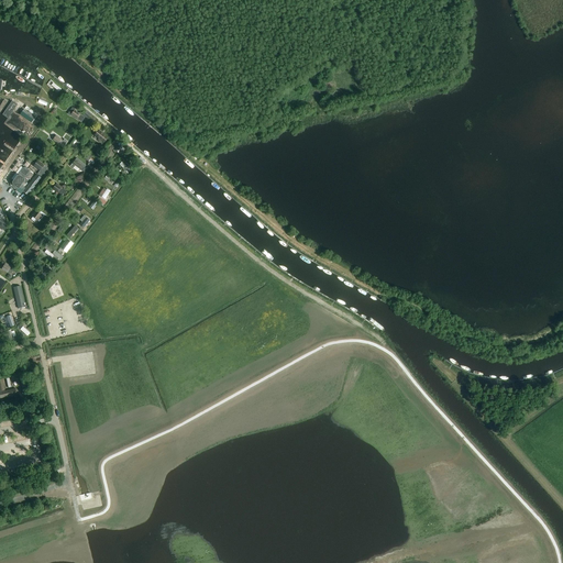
[(62,91),(64,88),(53,79),(48,84),(53,87),(54,85),(62,91)]
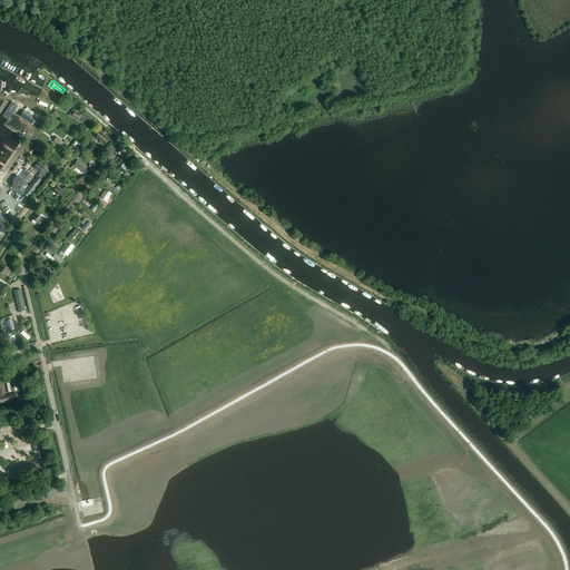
[(71,117),(72,116),(79,121),(80,120),(84,125),(87,120),(82,116),(82,117),(75,111),(76,110),(74,109),(69,115),(71,117)]
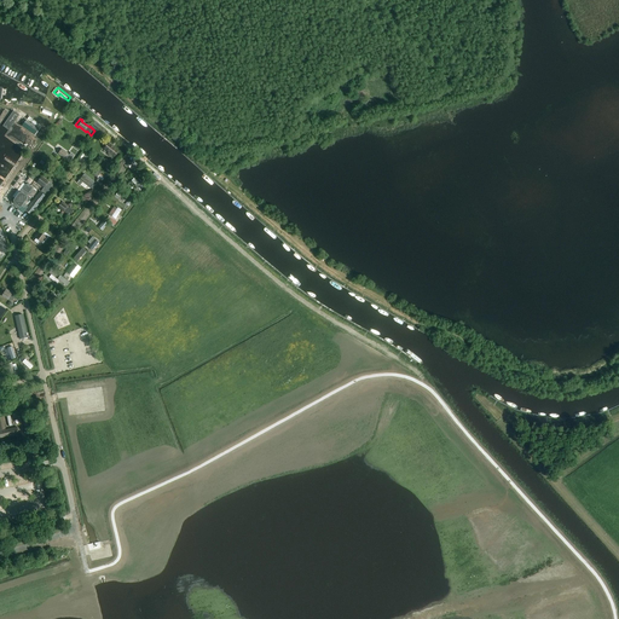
[(40,129),(27,120),(22,126),(35,136),(40,129)]
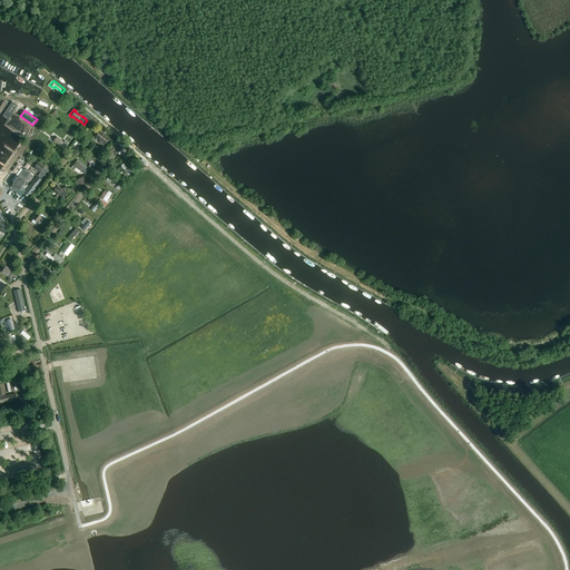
[(5,136),(19,145),(22,139),(8,130),(5,136)]
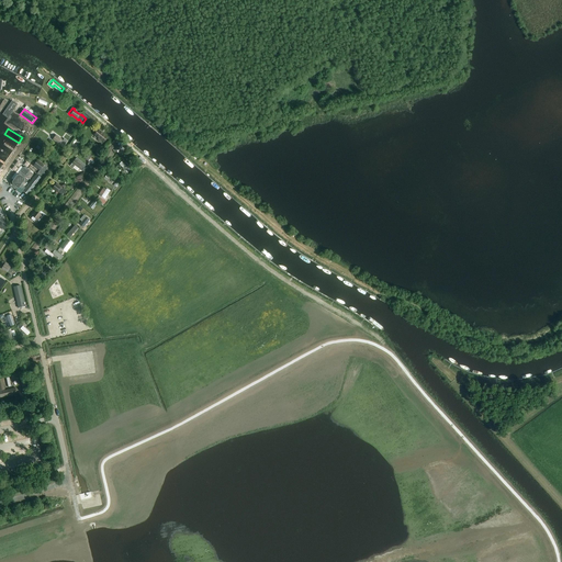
[(107,137),(104,135),(98,130),(94,135),(98,138),(100,141),(101,141),(103,143),(107,137)]
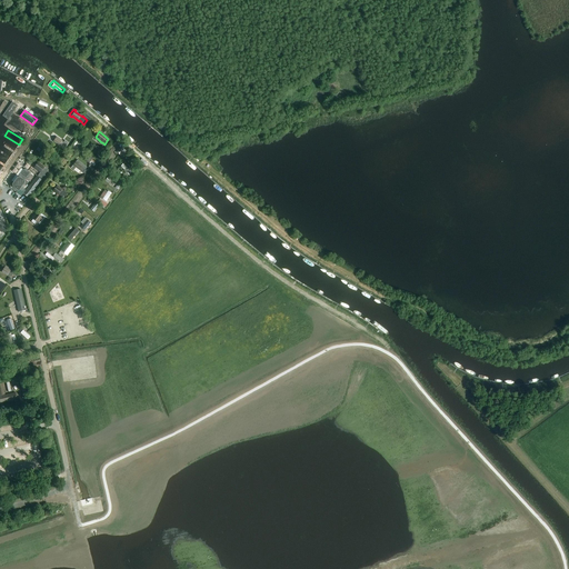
[(57,137),(53,141),(60,147),(60,146),(65,149),(69,142),(66,140),(58,135),(57,137)]
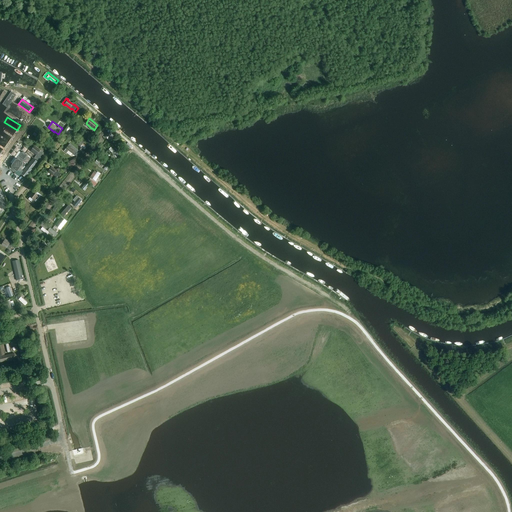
[(111,130),(105,137),(108,139),(111,135),(112,135),(114,133),(111,130)]
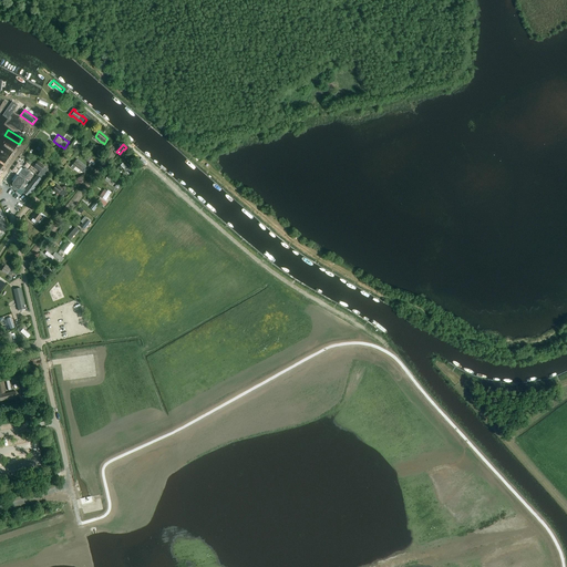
[(85,158),(92,164),(93,165),(95,162),(92,158),(88,155),(85,158)]
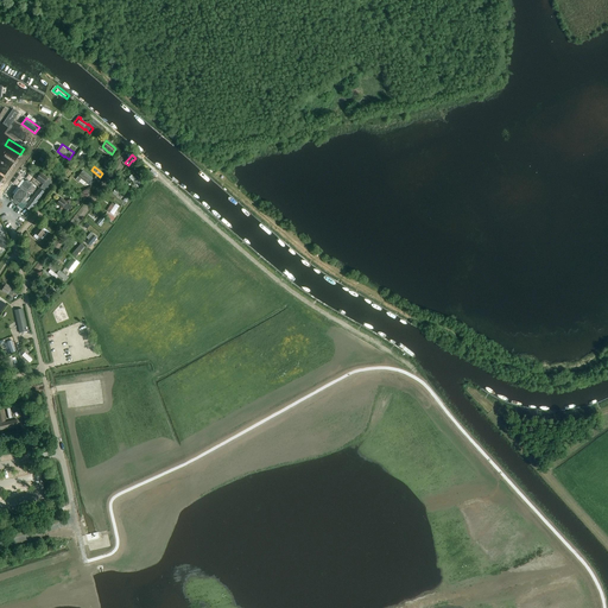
[(76,179),(80,182),(82,179),(90,185),(94,182),(92,181),(93,178),(83,171),(76,179)]
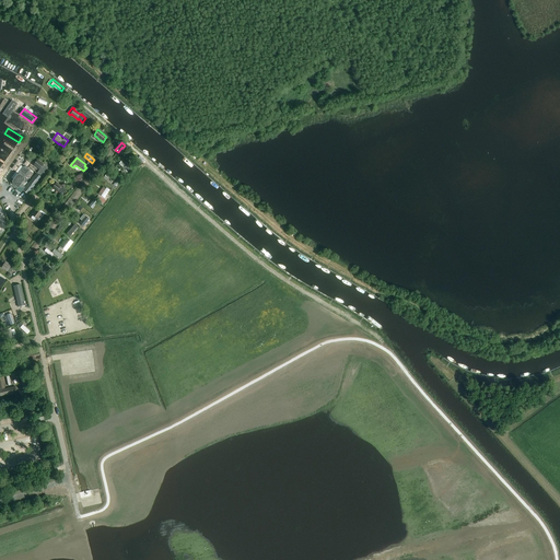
[(47,167),(44,165),(37,160),(34,165),(39,170),(37,173),(44,177),(46,174),(44,172),(47,167)]
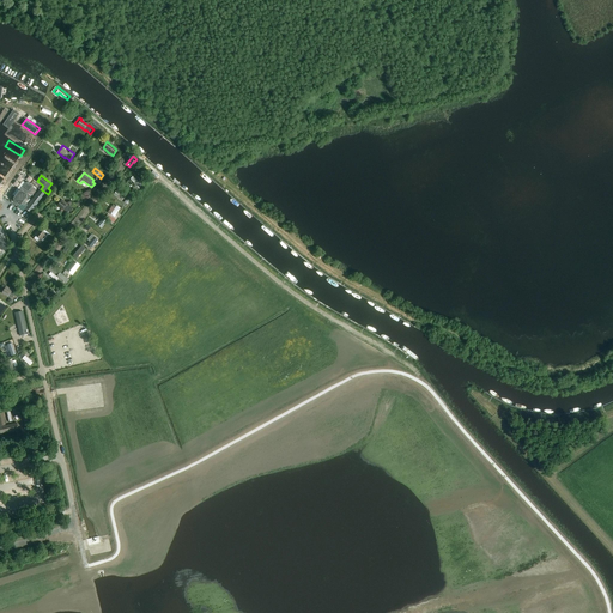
[(143,186),(133,176),(131,180),(140,188),(143,186)]
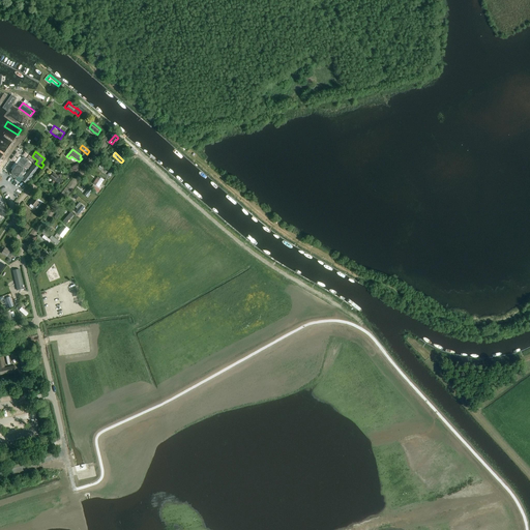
[(20,177),(24,173),(27,168),(24,166),(27,166),(28,165),(27,163),(28,163),(27,160),(25,158),(23,158),(20,162),(19,162),(12,170),(10,169),(8,171),(9,175),(16,179),(18,176),(20,177)]
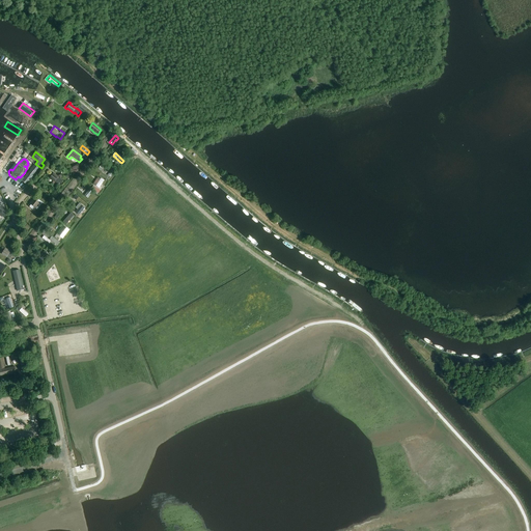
[(34,164),(22,180),(27,185),(39,168),(34,164)]
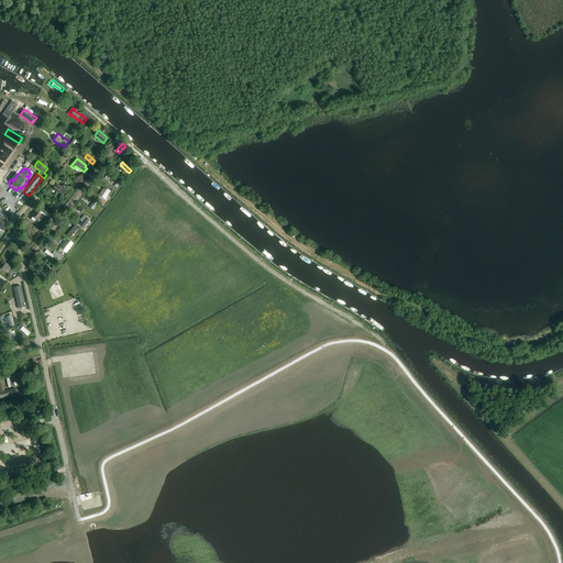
[(67,192),(64,190),(56,184),(53,188),(62,196),(64,194),(65,195),(67,192)]
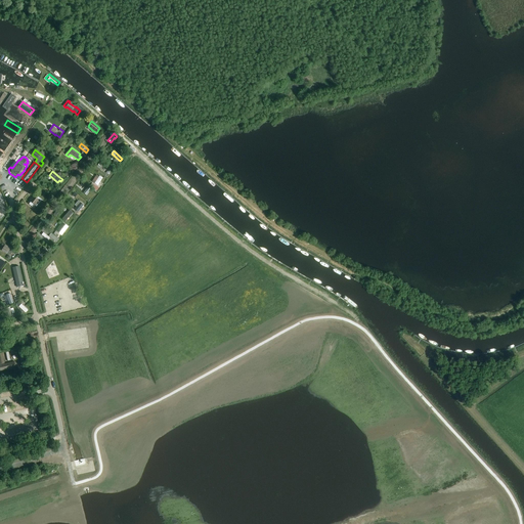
[(97,175),(95,179),(98,180),(96,183),(100,185),(105,177),(102,175),(100,177),(97,175)]
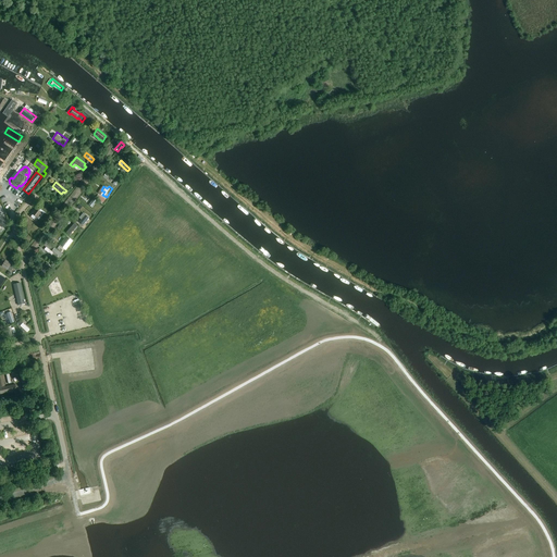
[(94,207),(95,205),(87,198),(85,201),(94,207)]
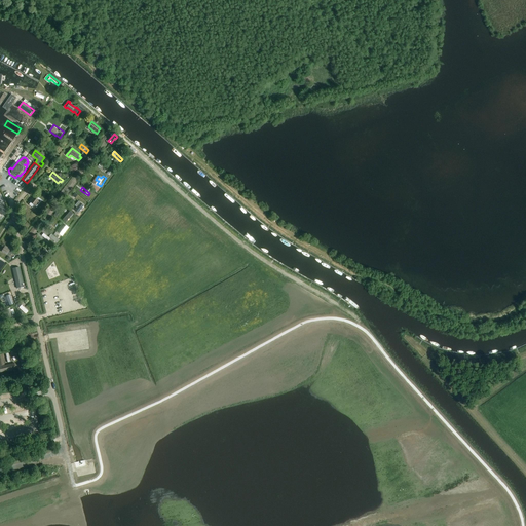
[(29,202),(36,208),(37,205),(39,207),(43,200),(35,194),(29,202)]
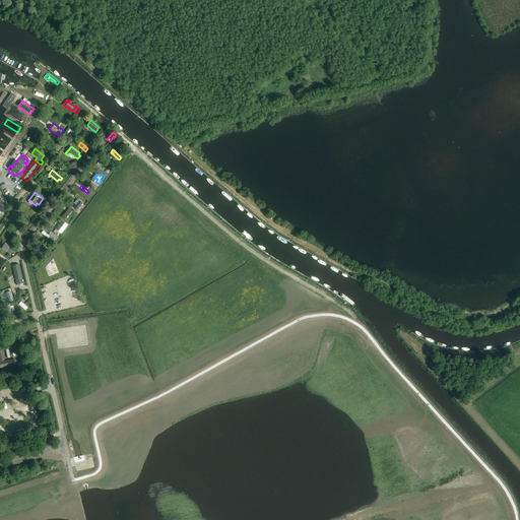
[(80,201),(74,207),(77,210),(83,203),(80,201)]
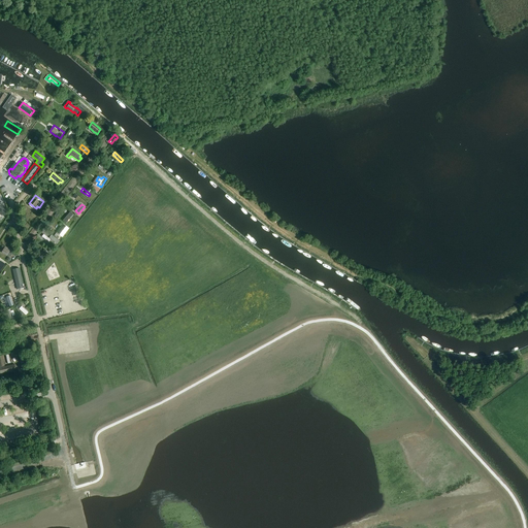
[(68,215),(75,221),(79,216),(72,210),(68,215)]
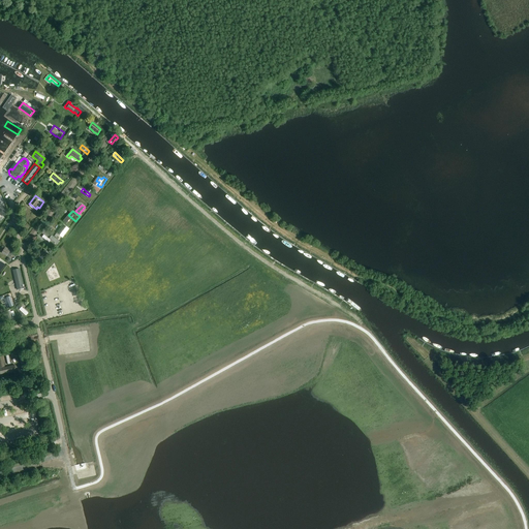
[(69,229),(65,226),(63,228),(58,235),(61,237),(62,238),(69,229)]
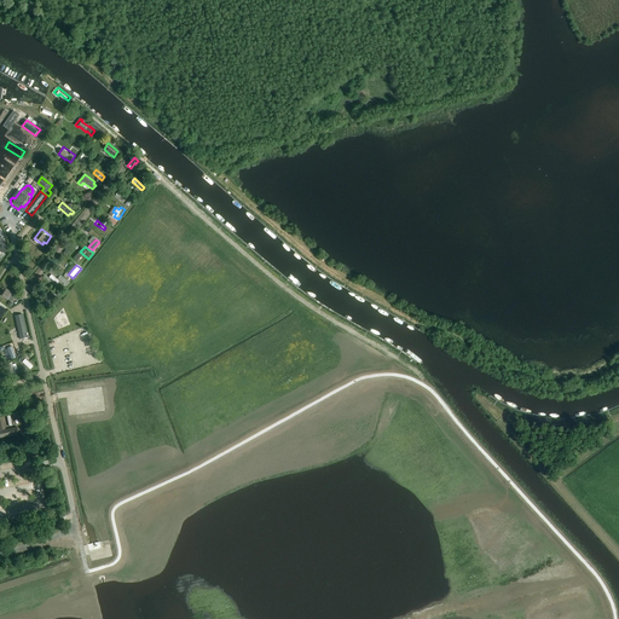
[(6,289),(3,295),(11,300),(13,296),(15,298),(16,295),(15,294),(6,289)]
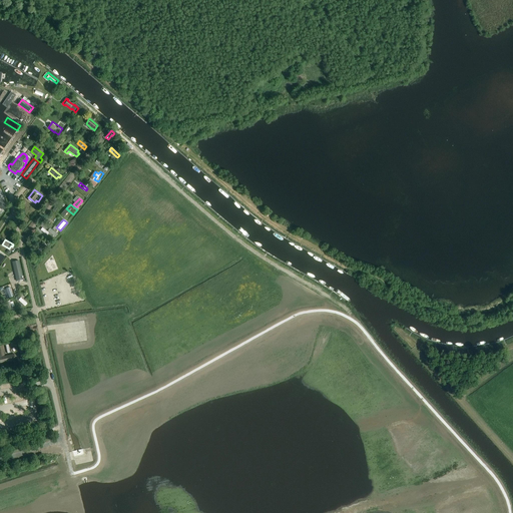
[(43,242),(38,247),(42,250),(47,245),(43,242)]
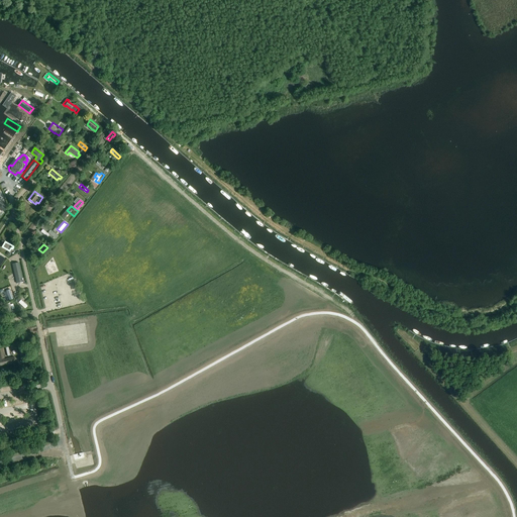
[(13,264),(17,284),(23,283),(19,263),(13,264)]
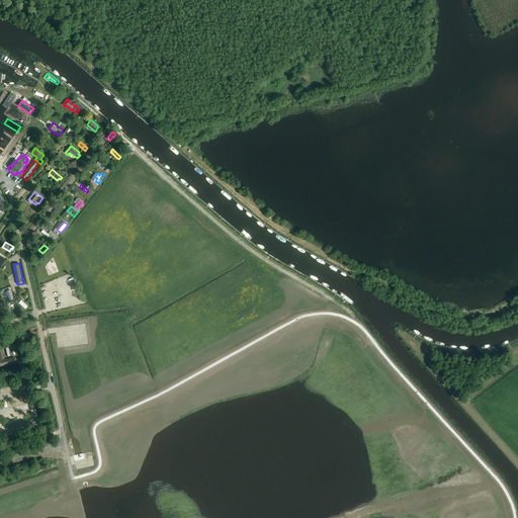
[(6,291),(8,300),(15,299),(13,289),(6,291)]
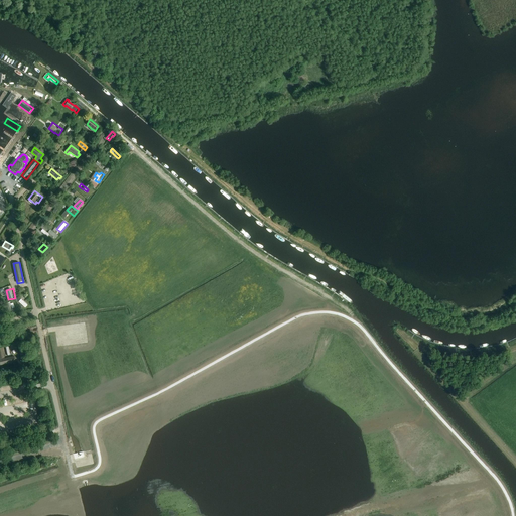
[(27,307),(30,304),(22,298),(20,301),(27,307)]
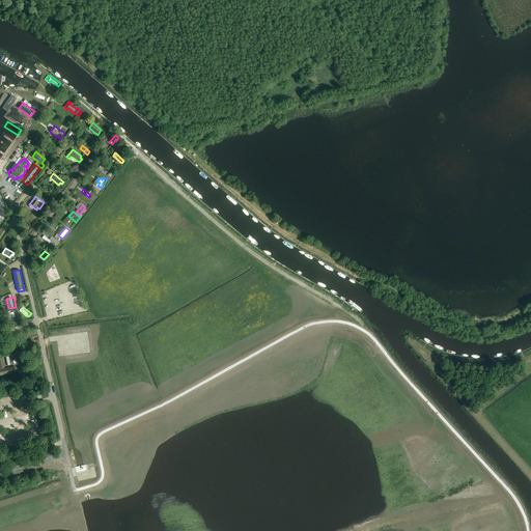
[(0,374),(0,375),(16,372),(15,366),(4,368),(2,358),(0,358),(0,374)]
